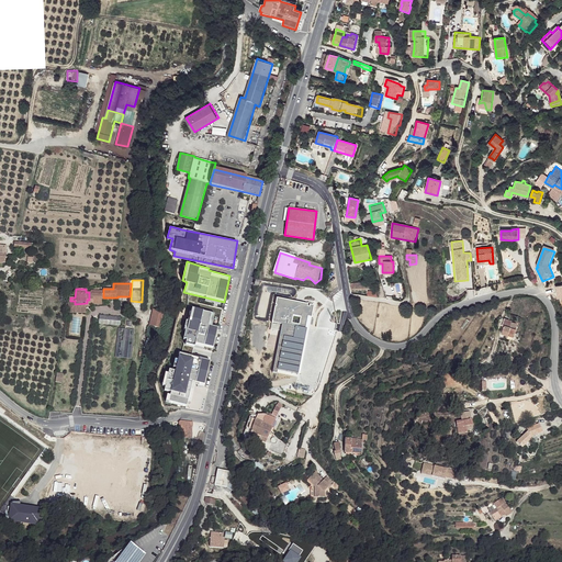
[(89,292),(89,300),(93,300),(93,303),(102,303),(102,298),(102,292),(91,292),(89,292)]
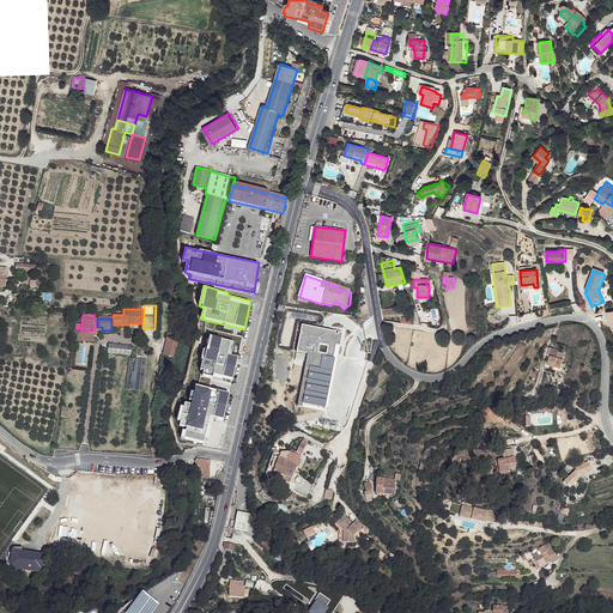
[(343,333),(302,326),(297,352),(309,354),(299,404),(327,408),(337,358),(334,358),(337,346),(340,346),(343,333)]
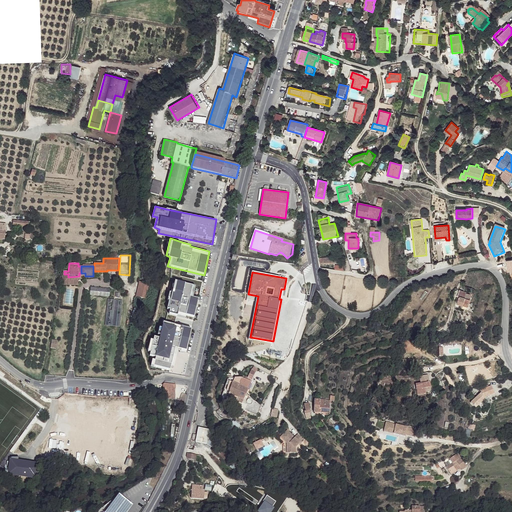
[(68,274),(64,274),(64,284),(79,285),(79,278),(68,278),(68,277),(68,274)]
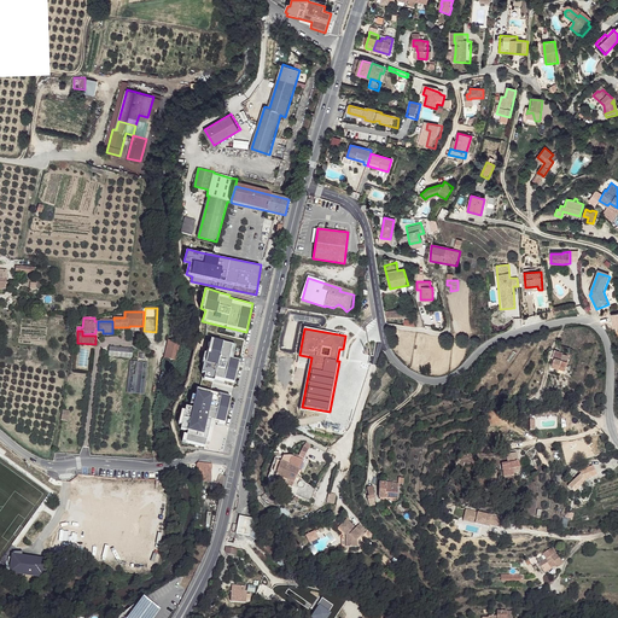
[(170,337),(162,357),(173,361),(181,342),(170,337)]
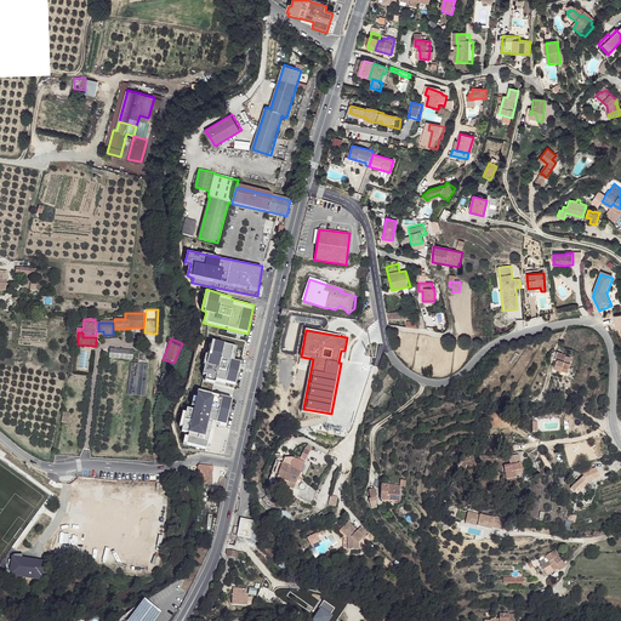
[(226,342),(212,339),(209,353),(206,353),(204,360),(206,362),(204,372),(208,374),(206,380),(215,382),(217,380),(235,385),(241,360),(231,358),(233,345),(226,342)]
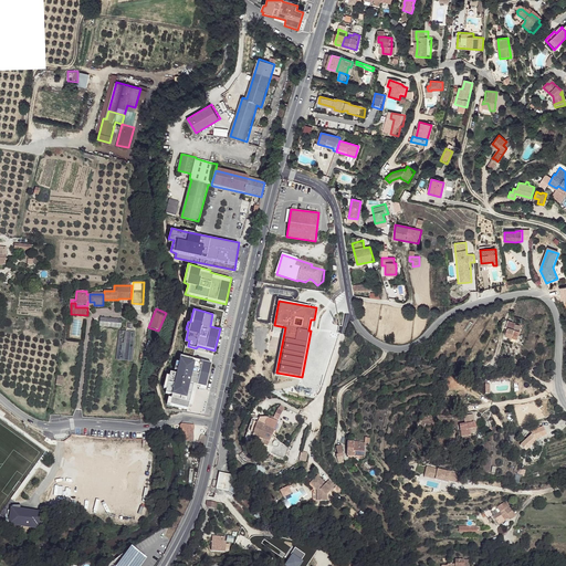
[(100,316),(100,325),(121,326),(122,317),(100,316)]
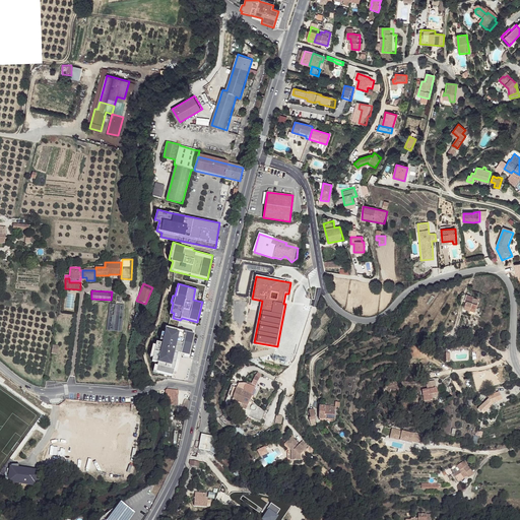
[(474,298),(473,298),(471,303),(466,301),(464,308),(475,312),(479,300),(474,298)]
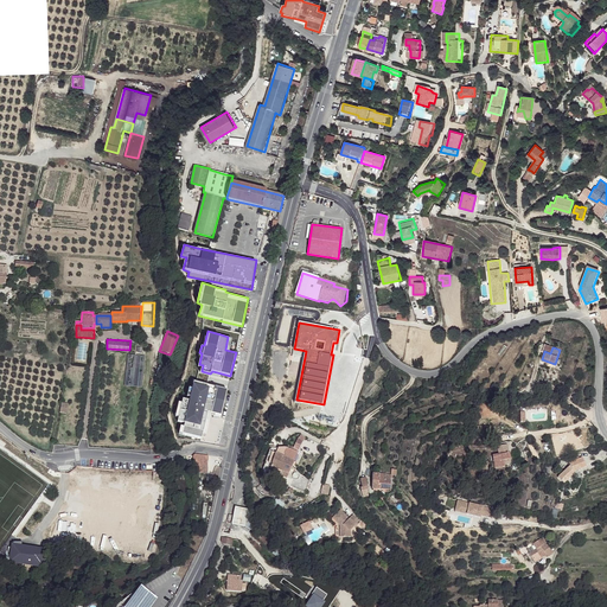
[(127,352),(126,383),(144,384),(145,353),(127,352)]
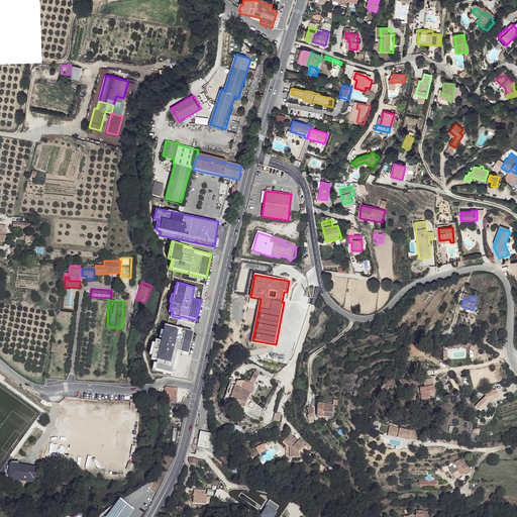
[(194,330),(165,323),(162,339),(157,338),(151,359),(154,360),(152,371),(175,375),(180,353),(188,355),(194,330)]
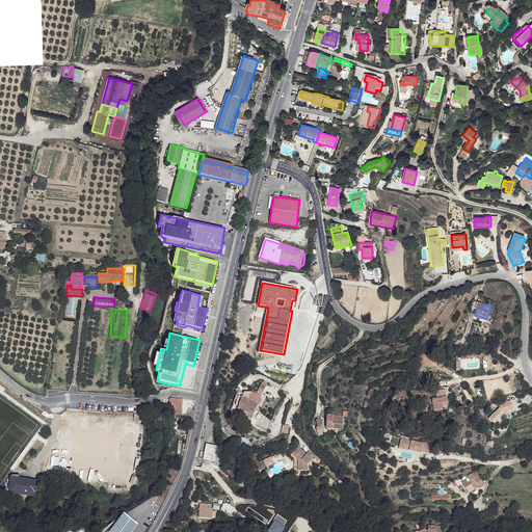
[(265,388),(262,384),(256,390),(260,394),(265,388)]
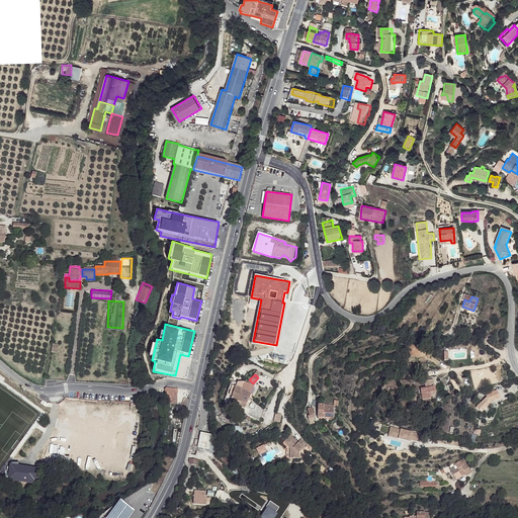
[(237,389),(235,389),(231,400),(246,405),(249,397),(249,394),(252,385),(245,382),(243,387),(244,389),(243,392),(242,391),(240,390),(237,389)]
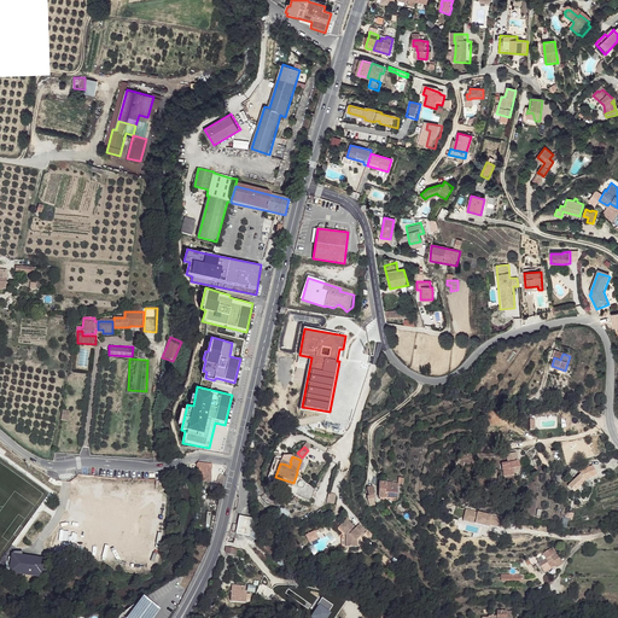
[(508,462),(501,464),(502,471),(513,468),(513,473),(520,472),(519,467),(518,460),(508,462)]
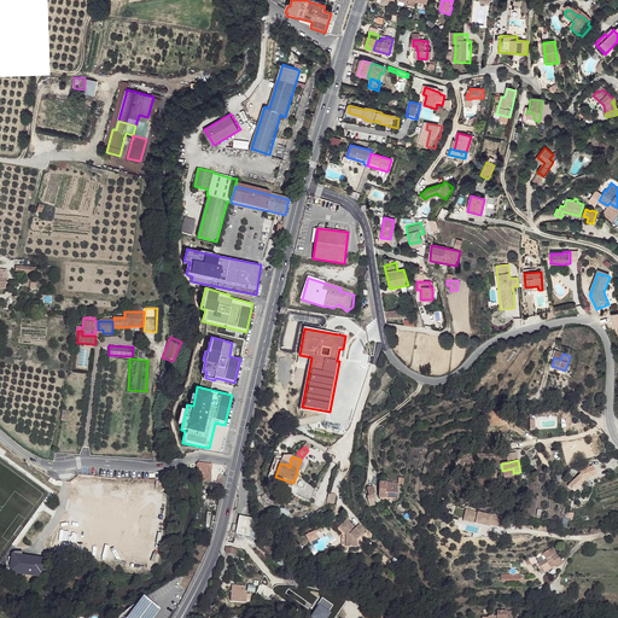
[(197,462),(197,474),(200,474),(207,476),(208,476),(209,464),(197,462)]
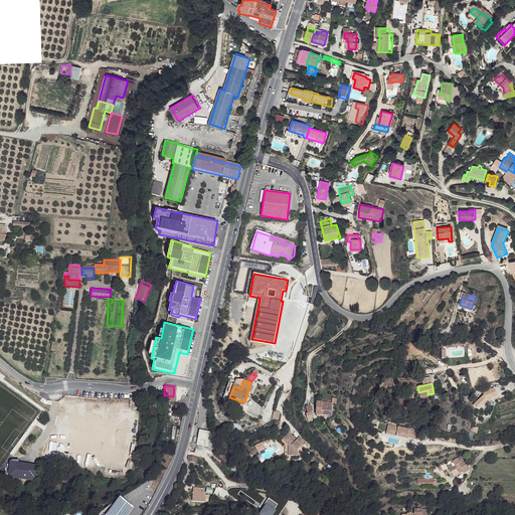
[(499,394),(496,387),(493,388),(484,392),(485,394),(487,400),(493,397),(499,394)]
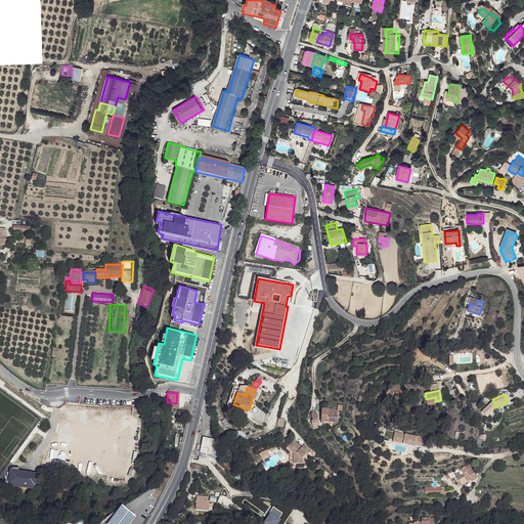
[(495,407),(493,401),(483,412),(488,418),(501,404),(495,407)]
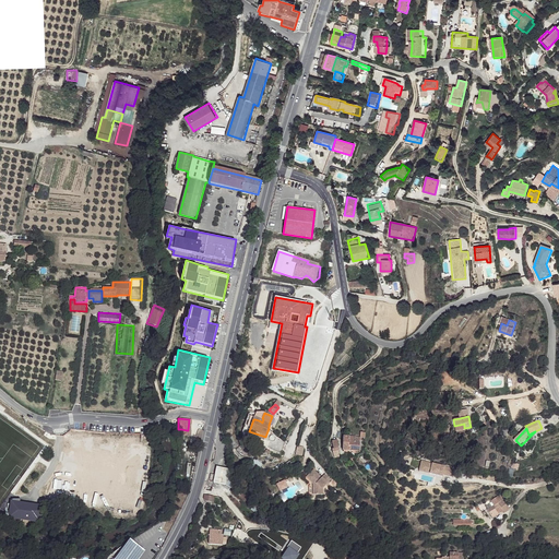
[(265,437),(249,431),(248,436),(264,441),(265,437)]
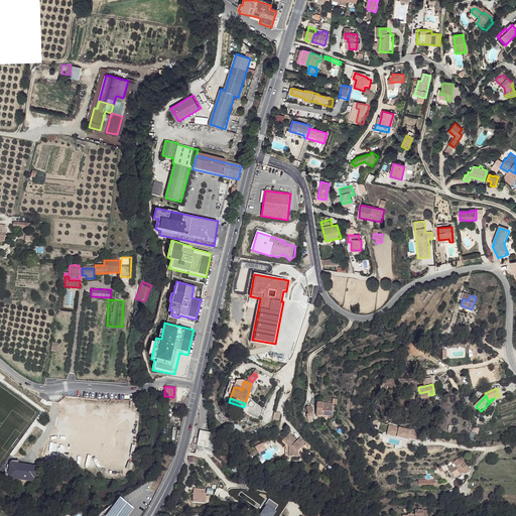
[(318,402),(316,403),(315,415),(331,416),(332,407),(333,403),(323,402),(323,401),(318,401),(318,402)]
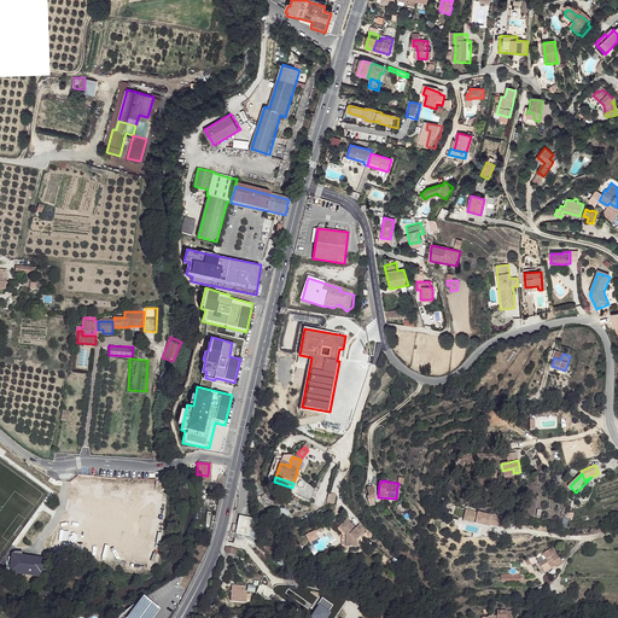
[(572,519),(573,513),(563,511),(561,526),(566,528),(567,519),(572,519)]
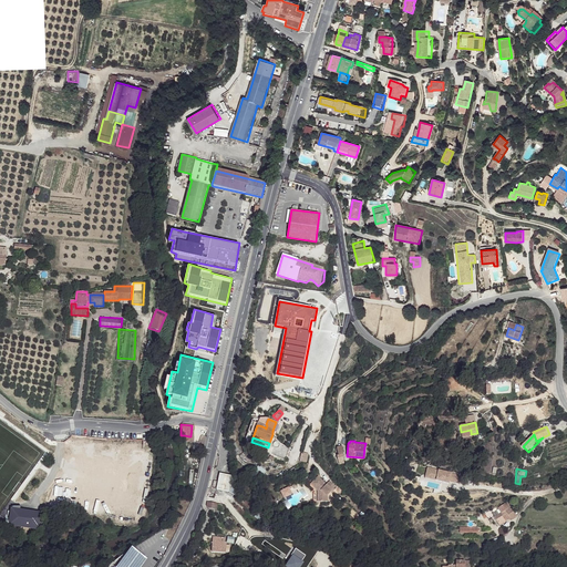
[(233,477),(220,474),(217,490),(228,492),(238,501),(241,497),(239,494),(237,490),(236,483),(236,477),(233,477)]
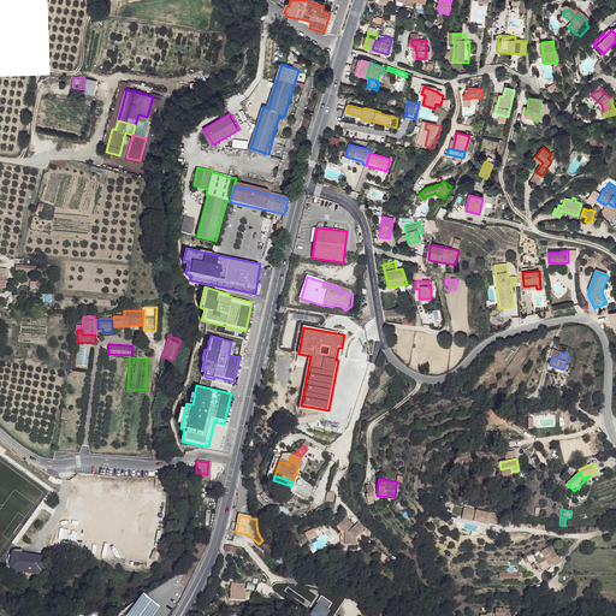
[(347,516),(339,525),(347,532),(347,544),(357,544),(357,537),(362,531),(363,532),(367,527),(360,520),(356,525),(347,516)]
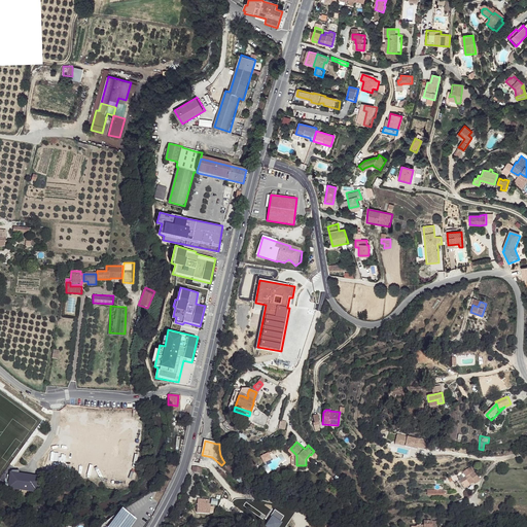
[(480,482),(471,466),(463,471),(465,476),(465,477),(469,484),(475,482),(476,484),(480,482)]
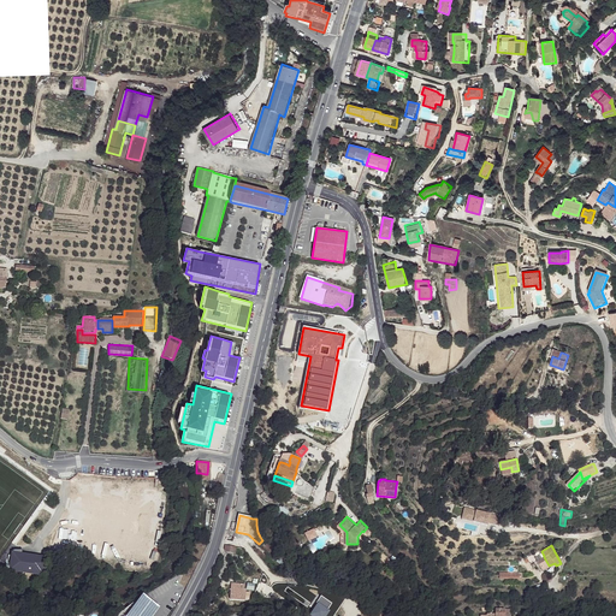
[(48,556),(11,551),(10,572),(45,576),(48,556)]
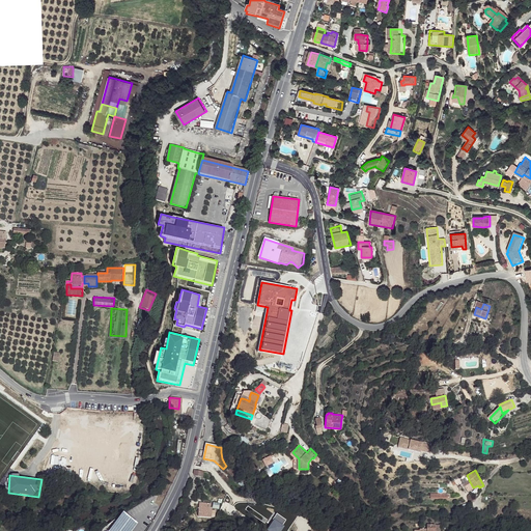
[(473,487),(469,480),(464,483),(468,491),(473,487)]
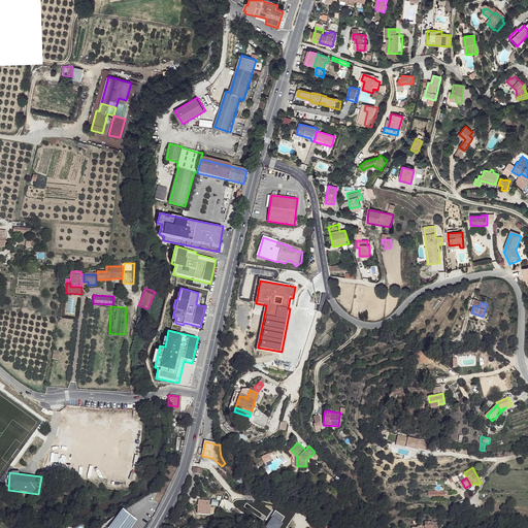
[(210,505),(219,505),(219,494),(210,494),(210,505)]
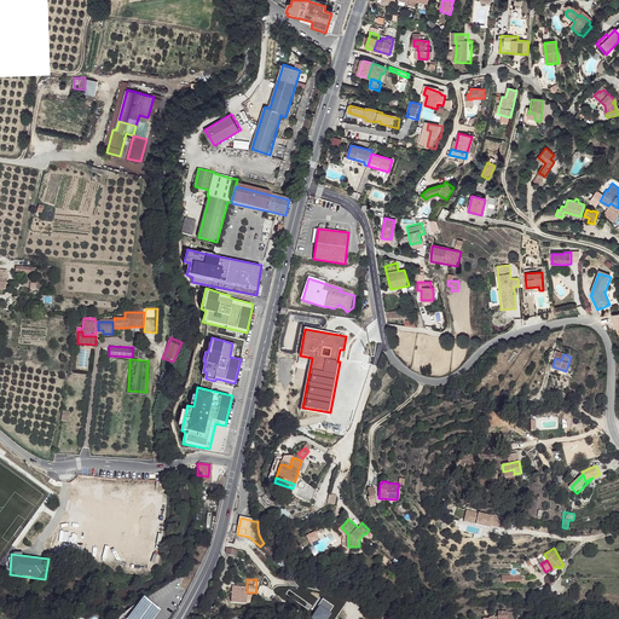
[(231,586),(231,603),(250,602),(250,595),(246,595),(246,586),(231,586)]
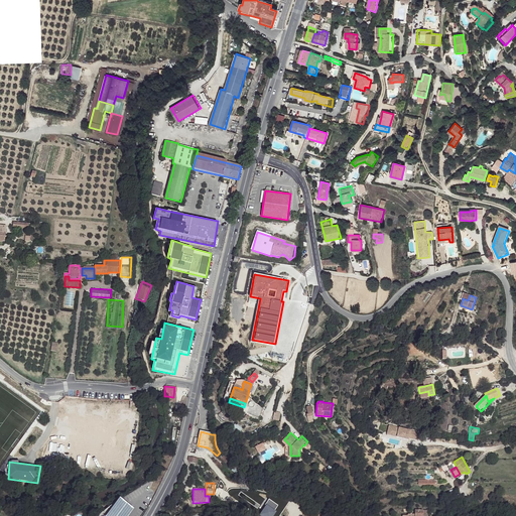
[(128,515),(133,509),(119,498),(105,515),(128,515)]
